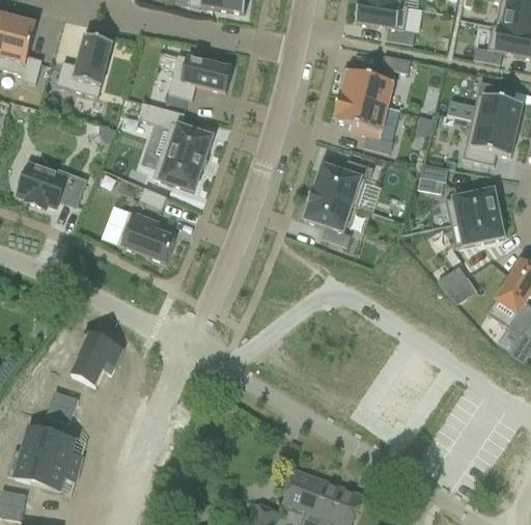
[(189,0),(189,3),(197,5),(244,12),(245,0),(189,0)]
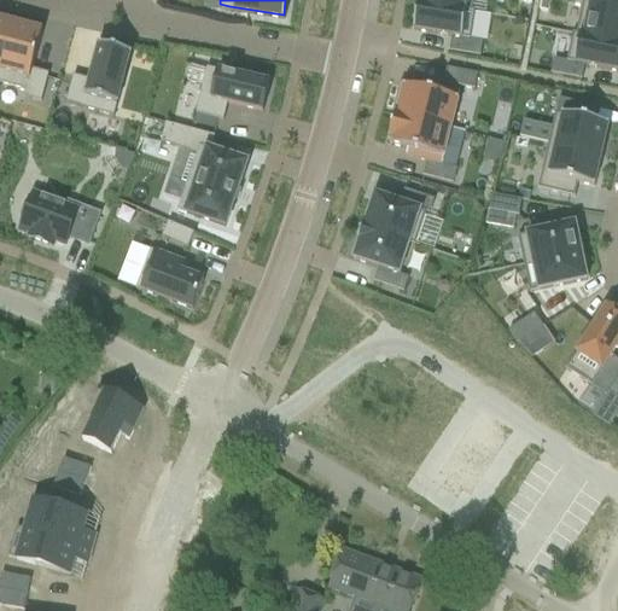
[(418,0),(413,25),(450,31),(449,46),(479,51),(482,36),(468,34),(473,5),(471,5),(471,6),(433,0),(418,0)]
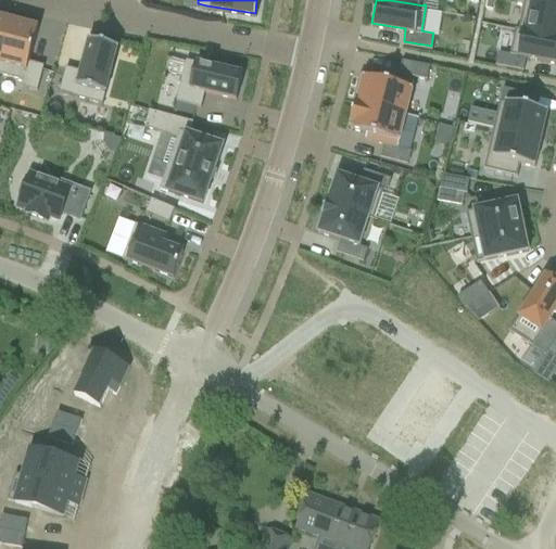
[(518,25),(518,26),(555,34),(555,4),(534,0),(523,0),(518,25)]
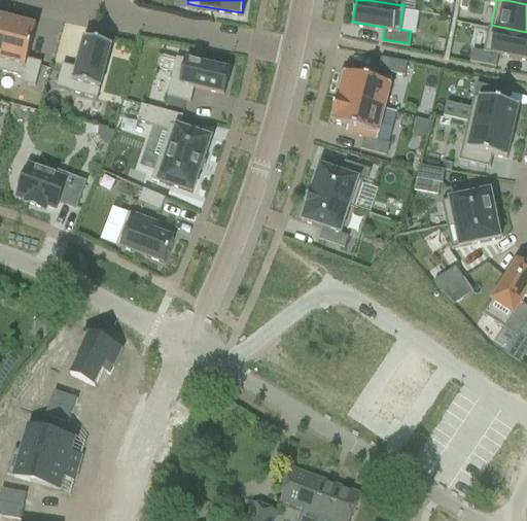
[(0,55),(10,15),(0,11),(0,55)]
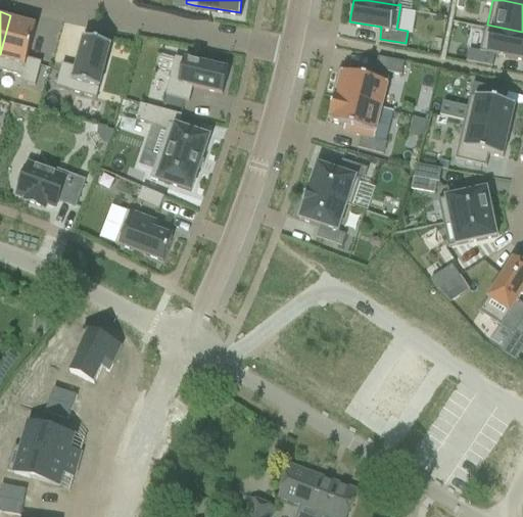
[(10,15),(0,54),(0,65),(21,72),(19,78),(35,82),(41,58),(27,54),(36,21),(10,15)]
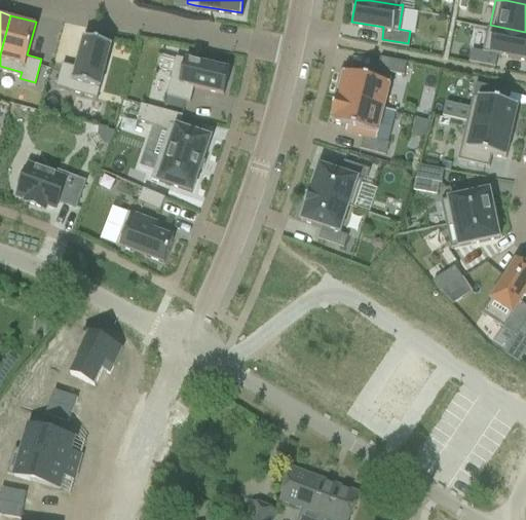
[(471,45),(468,58),(494,63),(497,51),(525,57),(525,32),(490,25),(490,24),(486,24),(482,47),(471,45)]
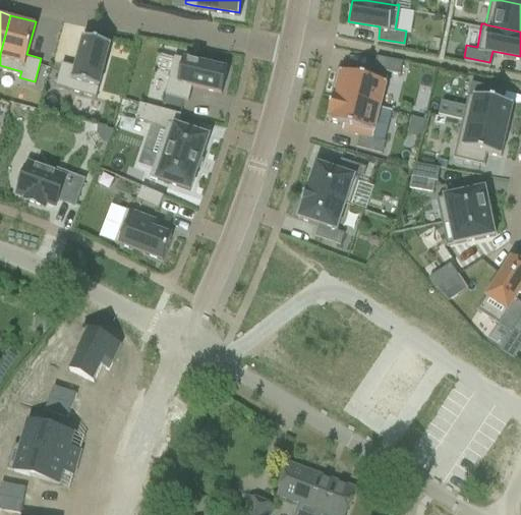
[(61,59),(55,82),(74,88),(87,91),(96,94),(98,84),(101,72),(110,41),(105,40),(82,34),(78,48),(78,51),(75,63),(61,59)]
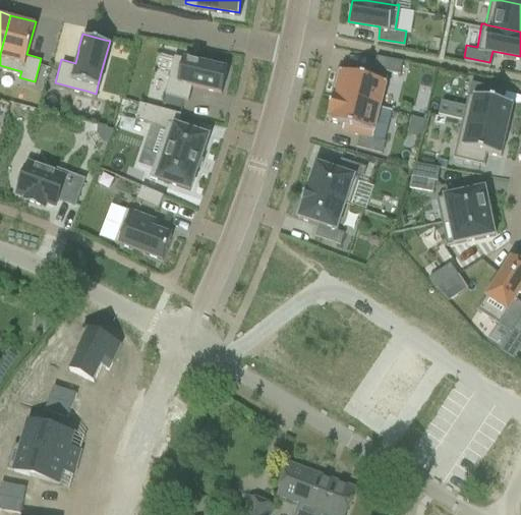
[(169,73),(164,92),(165,92),(173,94),(188,97),(191,83),(221,91),(227,65),(206,60),(174,53),(170,66),(169,73)]
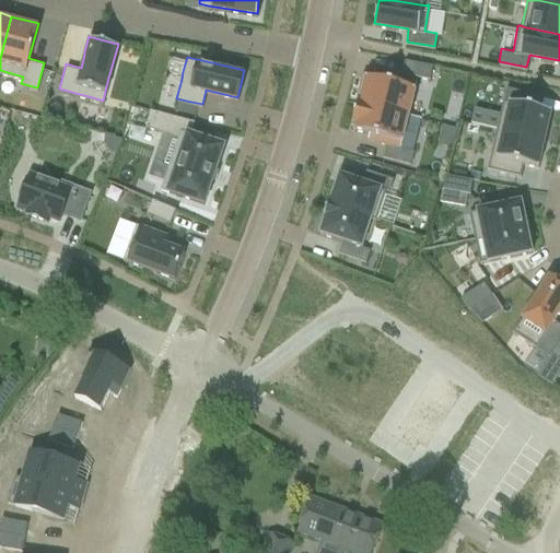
[(405,57),(401,70),(429,77),(432,62),(405,57)]
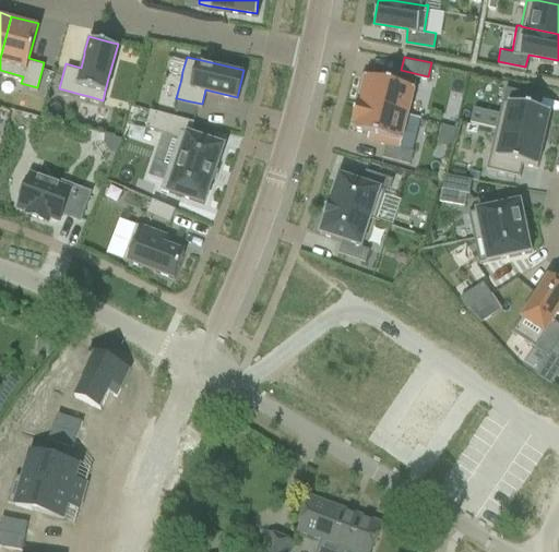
[(357,98),(356,99),(407,112),(407,111),(415,79),(389,72),(388,79),(381,78),(365,73),(358,98),(357,98)]
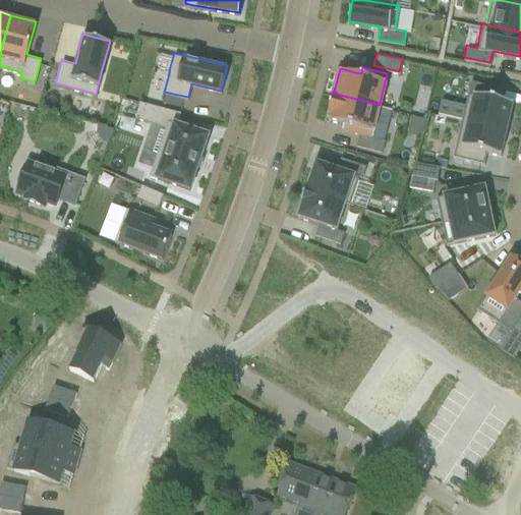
[(441,98),(438,111),(462,117),(507,127),(512,101),(499,98),(502,86),(471,78),(465,103),(441,98)]
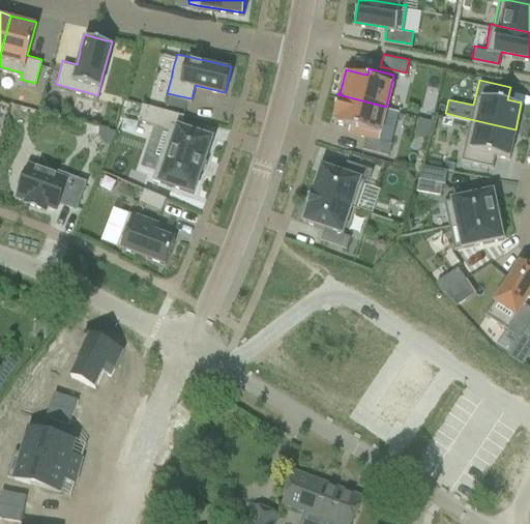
[(168,93),(166,103),(173,104),(176,95),(168,93)]
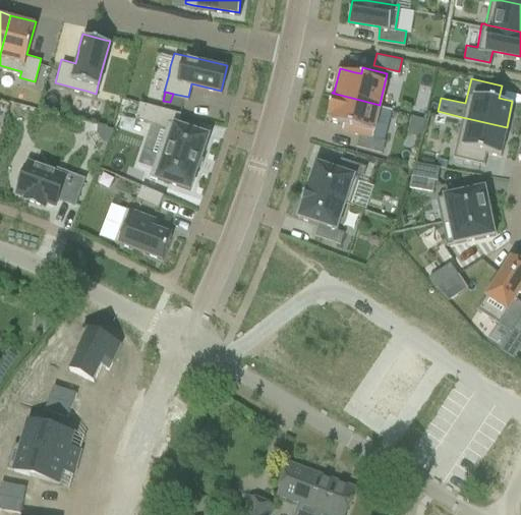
[(332,93),(327,113),(329,113),(328,118),(343,121),(348,123),(347,128),(359,131),(356,144),(382,151),(385,137),(384,137),(372,134),(380,105),(332,93)]
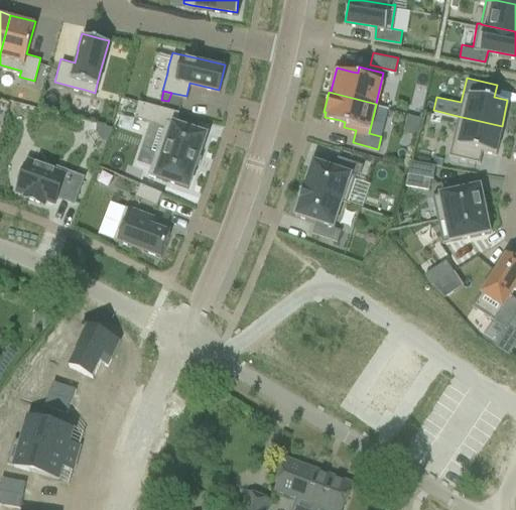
[(147,171),(187,185),(206,132),(175,121),(178,110),(137,99),(133,114),(163,124),(147,171)]
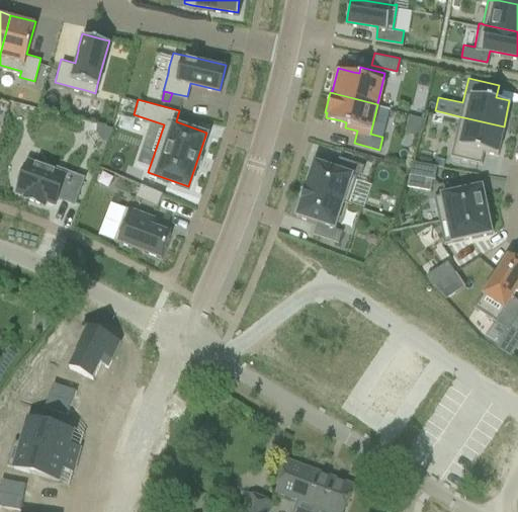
[(410,112),(409,117),(420,120),(422,115),(410,112)]
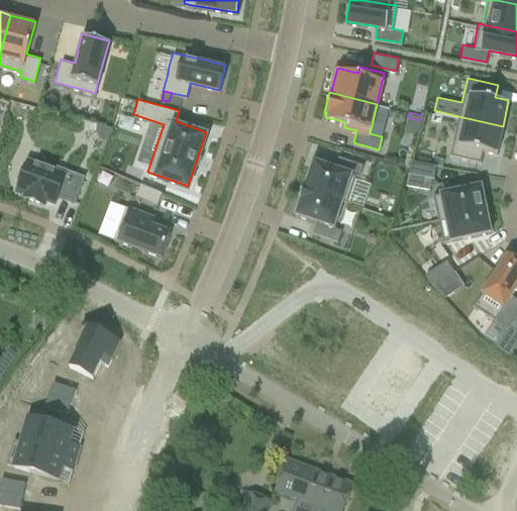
[(458,116),(449,154),(480,161),(483,148),(497,151),(502,126),(458,116)]
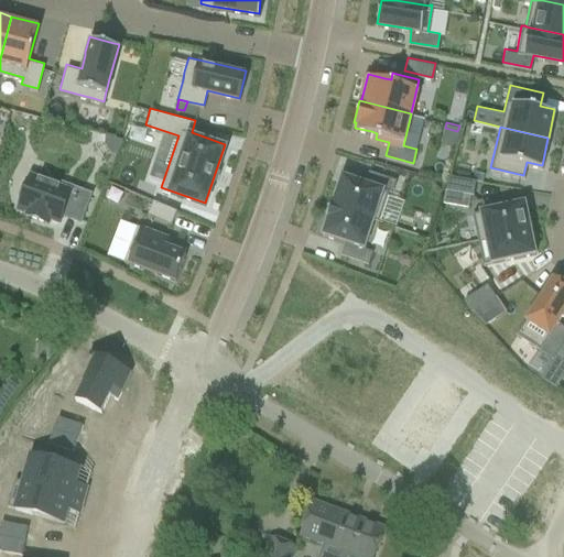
[(105,132),(104,141),(108,149),(115,152),(121,137),(105,132)]
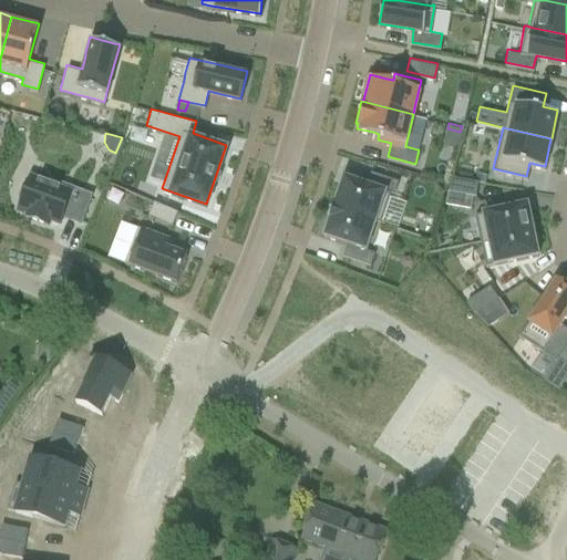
[(332,203),(332,204),(375,218),(380,220),(390,190),(393,192),(398,178),(371,169),(367,182),(343,174),(333,203),(332,203)]
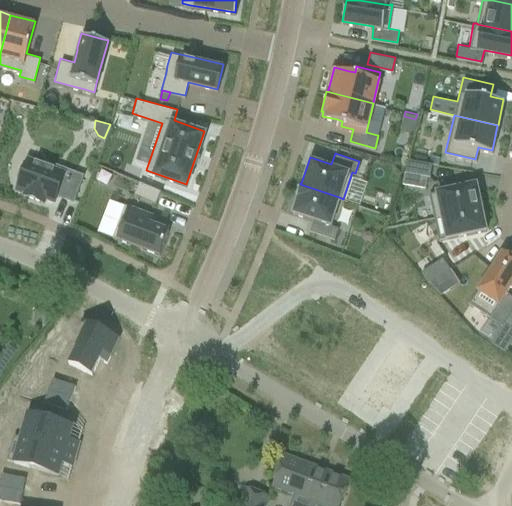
[(20,176),(16,186),(25,190),(24,193),(43,200),(44,195),(54,199),(56,192),(72,198),(81,173),(42,158),(40,162),(27,157),(24,166),(20,165),(17,175),(20,176)]
